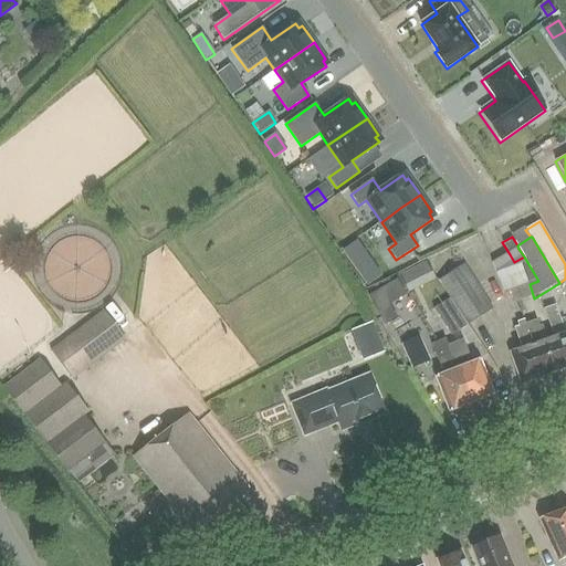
[(538,281),(524,257),(514,262),(495,274),(504,293),(511,291),(515,305),(534,299),(530,284),(538,281)]
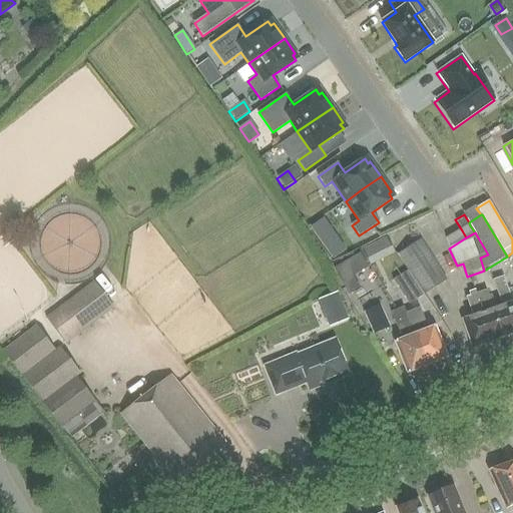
[(337,237),(325,246),(333,259),(346,249),(337,237)]
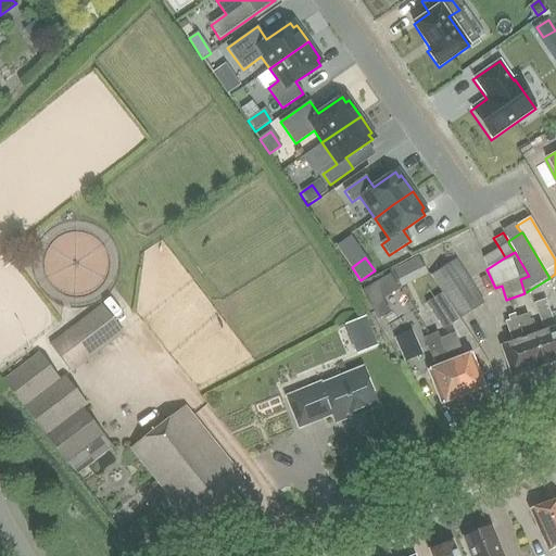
[(482,301),(454,258),(432,273),(460,315),(482,301)]
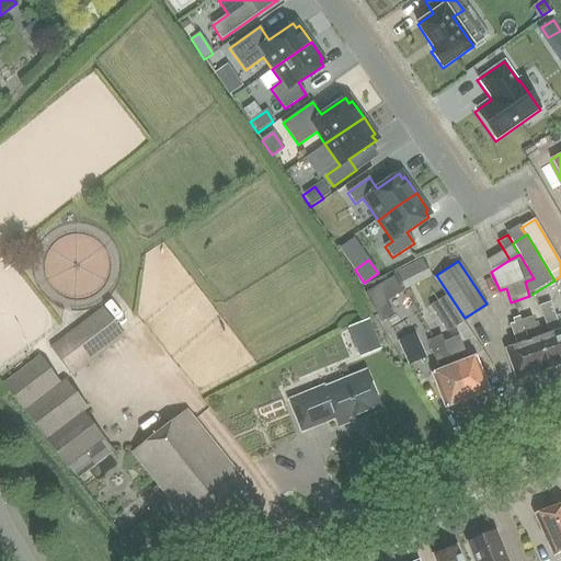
[(461,323),(445,297),(430,306),(447,333),(461,323)]
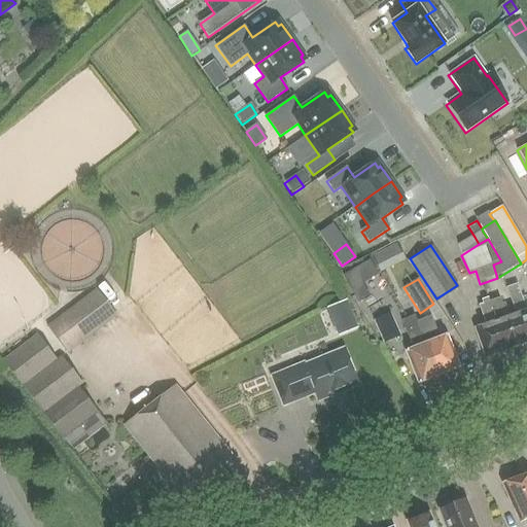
[(507,289),(517,316),(526,344),(526,343),(526,312),(518,285),(507,289)]
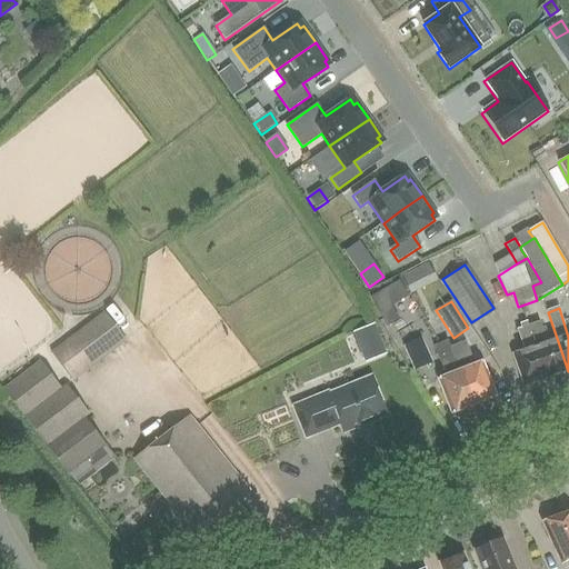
[(105,313),(51,355),(73,383),(127,342),(105,313)]
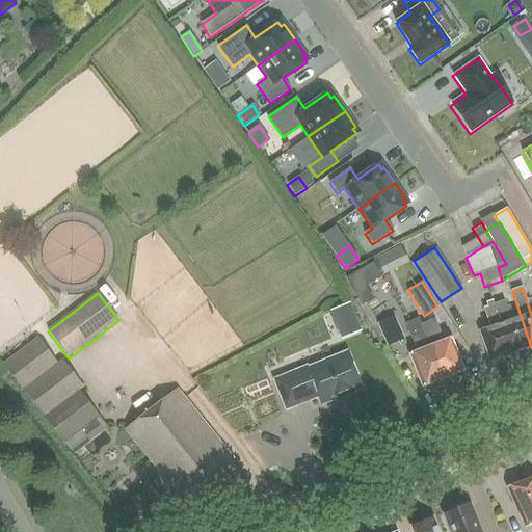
[(490,362),(511,354),(495,306),(494,301),(486,303),(487,308),(484,309),(490,330),(481,334),(490,362)]
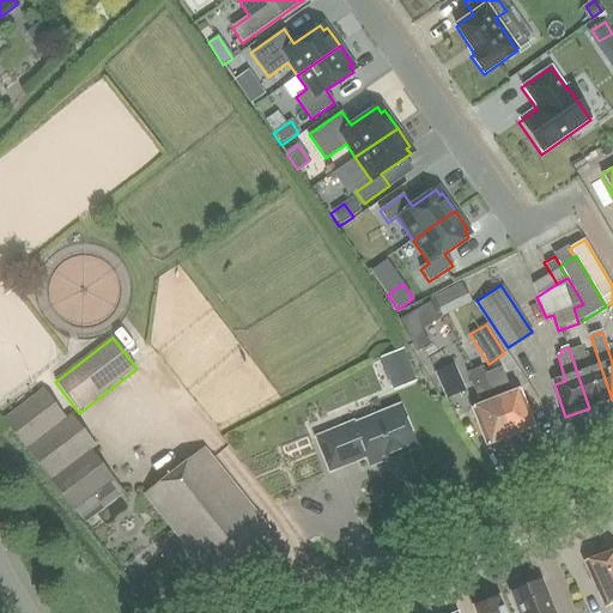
[(612,400),(601,368),(590,371),(582,347),(570,352),(589,408),(612,400)]
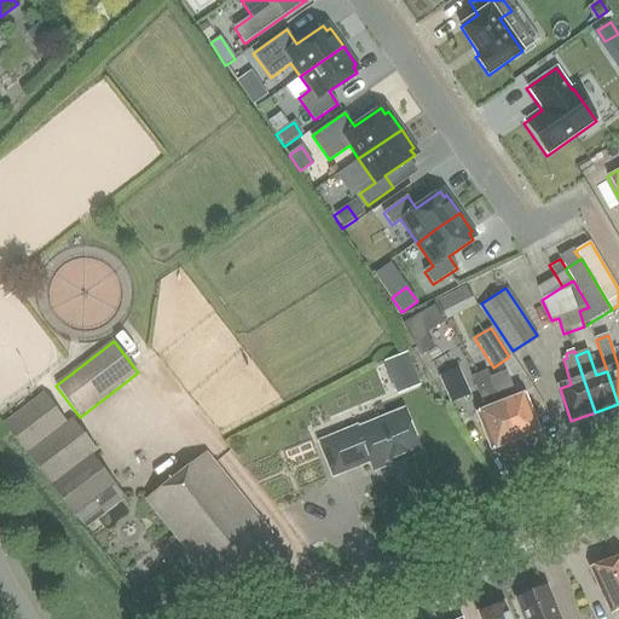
[(420,385),(406,352),(385,360),(398,393),(420,385)]
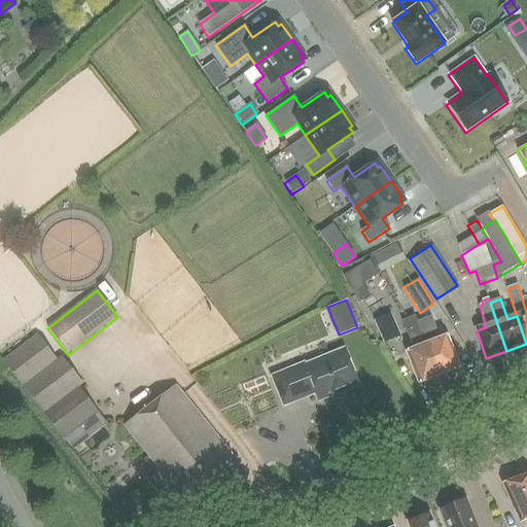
[(417,318),(418,324),(438,376),(459,367),(448,337),(440,340),(429,313),(417,318)]
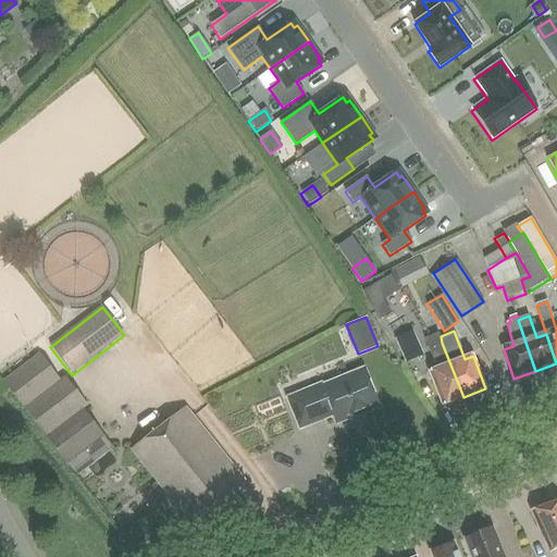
[(411,332),(396,338),(407,362),(419,357),(413,345),(417,344),(411,332)]
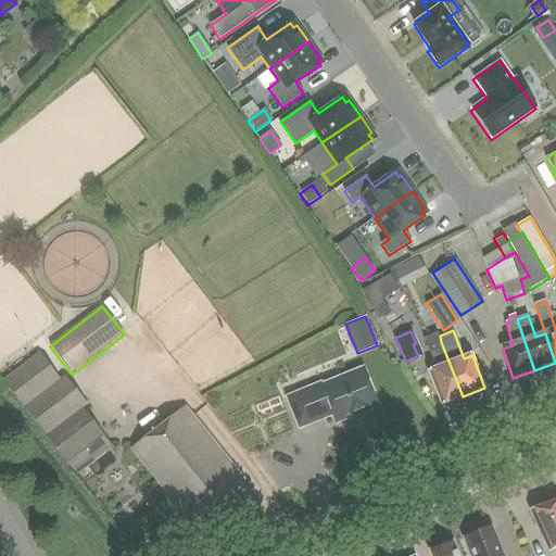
[(463,396),(441,342),(439,335),(426,339),(438,369),(430,373),(442,405),(463,396)]
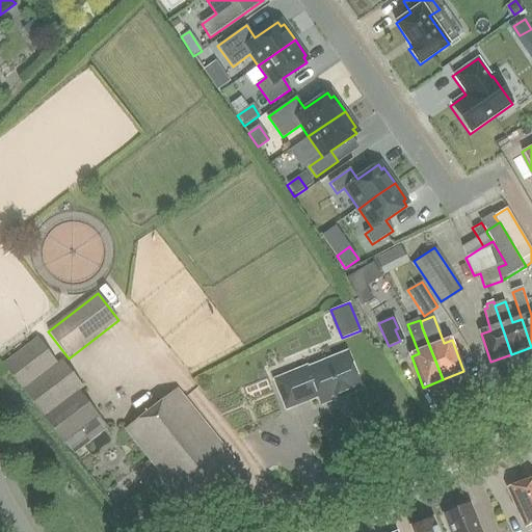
[(3,366),(64,445),(100,418),(81,393),(85,390),(62,360),(57,364),(38,339),(3,366)]
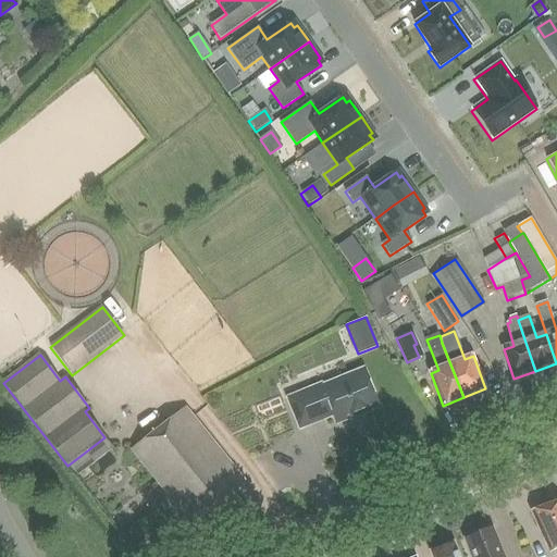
[(380,407),(364,370),(308,393),(309,395),(289,403),(300,430),(334,417),(337,424),(380,407)]
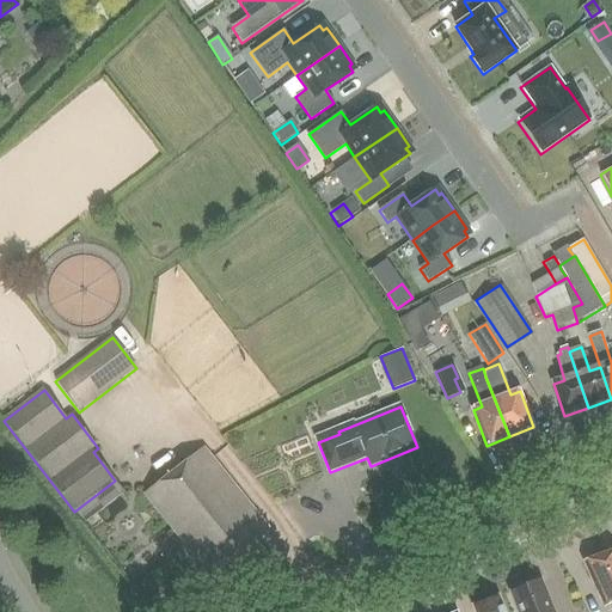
[(268,528),(248,505),(204,450),(146,496),(213,580),(224,571),(239,589),(271,563),(254,540),(268,528)]
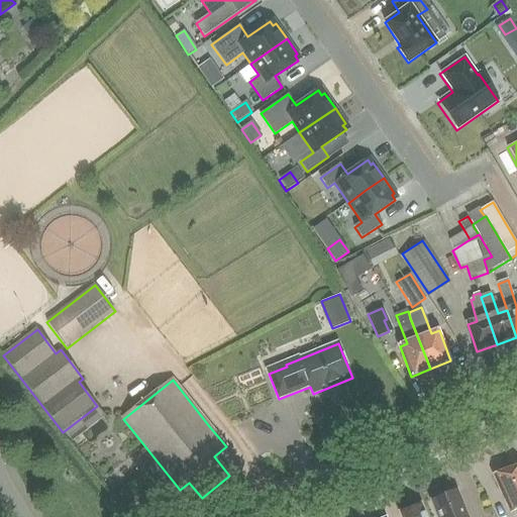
[(516,464),(507,470),(516,491),(516,464)]
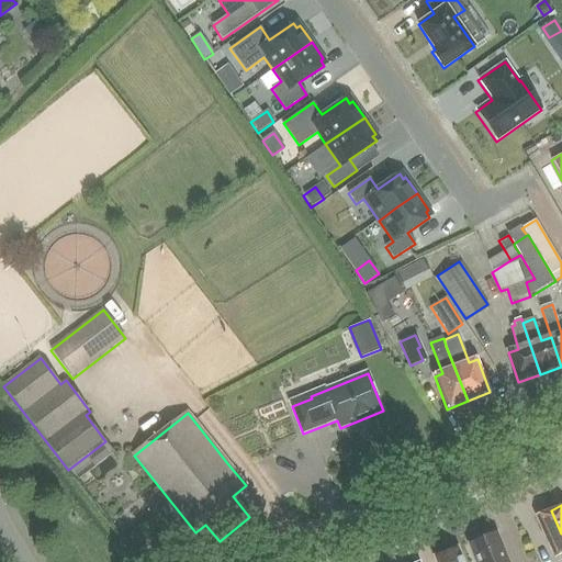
[(561,555),(561,534),(551,510),(538,516),(548,538),(548,541),(555,558),(561,555)]
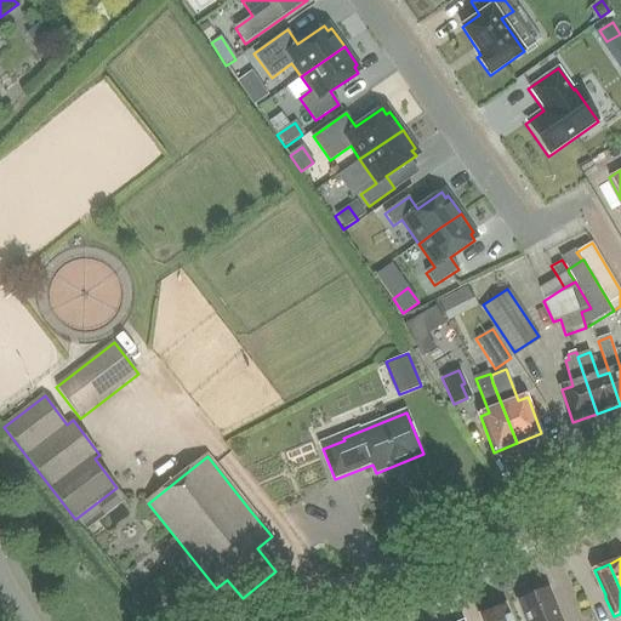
[(562,620),(558,609),(554,608),(547,591),(545,592),(543,587),(530,592),(533,596),(519,602),(527,620),(562,620)]
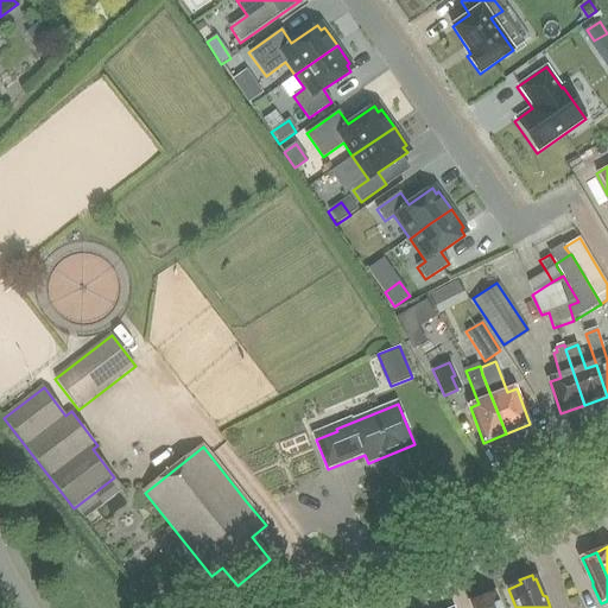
[(501,607),(495,594),(472,603),(473,607),(501,607)]
